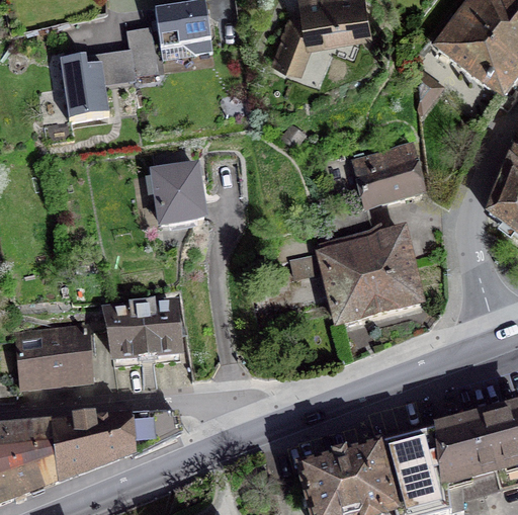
[(310,40),(368,31),(362,0),(303,0),(306,19),(289,22),(275,61),(298,69),(310,40)]
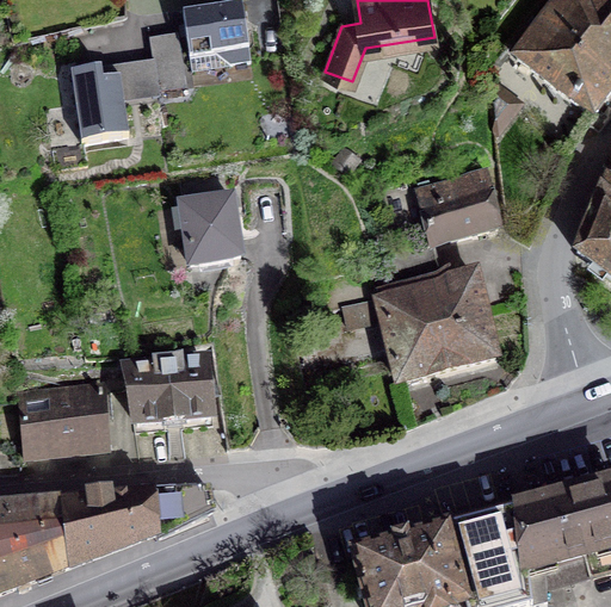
[(557,0),(516,56),(592,116),(610,91),(610,0),(557,0)]
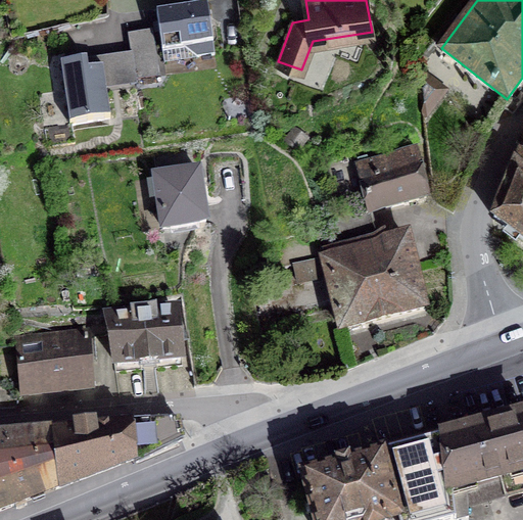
[(215,52),(207,3),(156,10),(162,48),(184,45),(196,54),(215,52)]
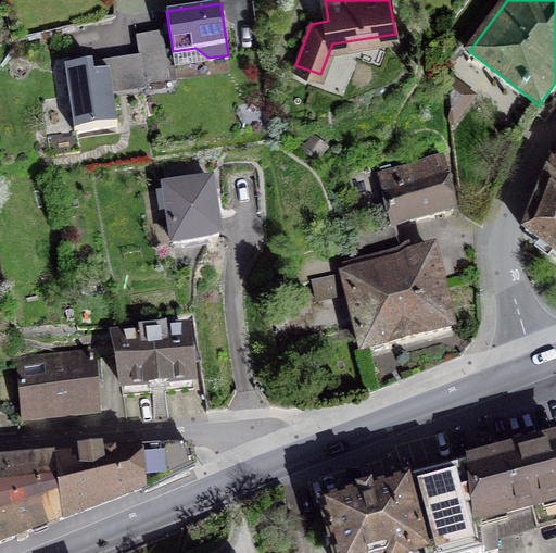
[(76,129),(117,123),(109,68),(93,71),(91,60),(64,64),(74,128),(55,132),(58,152),(79,150),(76,129)]
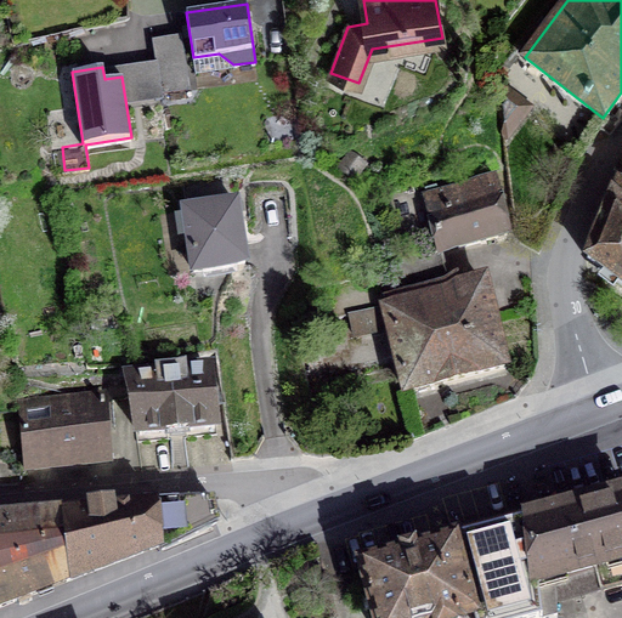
[(504,86),(497,97),(502,130),(507,134),(530,105),(504,86)]
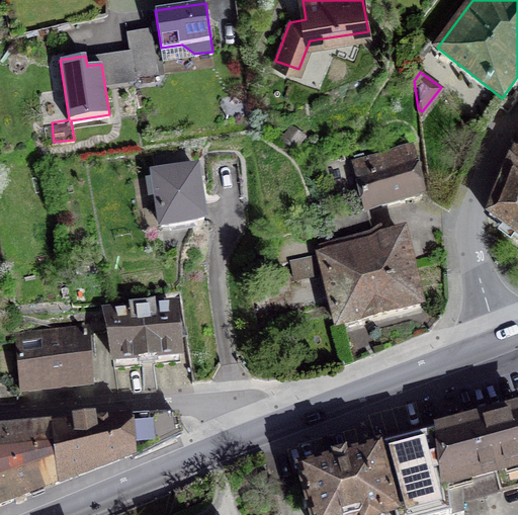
[(364,208),(423,192),(412,145),(352,161),(364,208)]
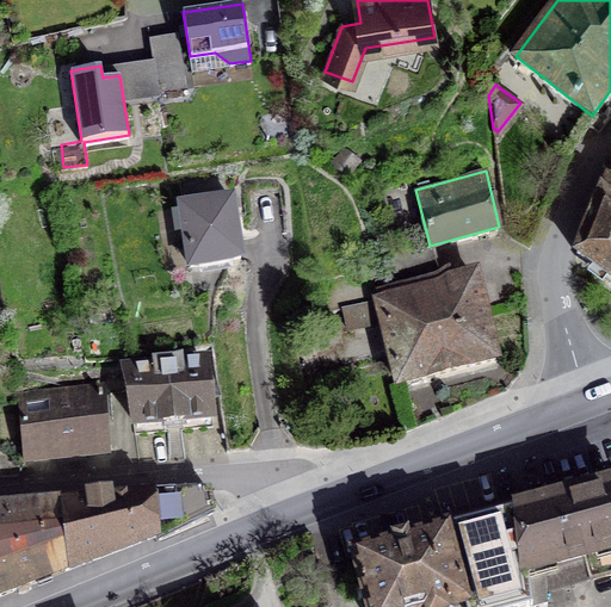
[(610,277),(610,174),(608,172),(576,251),(610,277)]
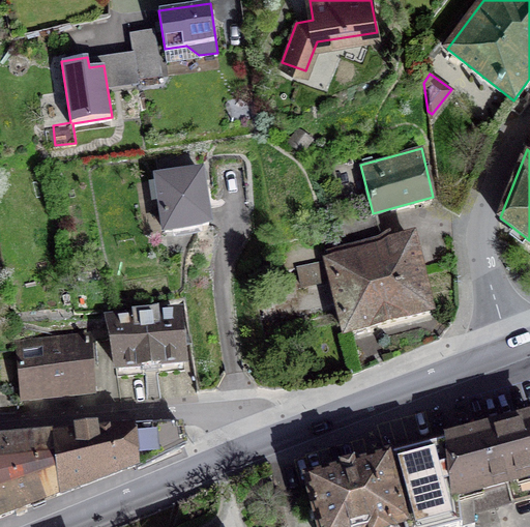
[(165,229),(208,223),(201,170),(157,176),(165,229)]
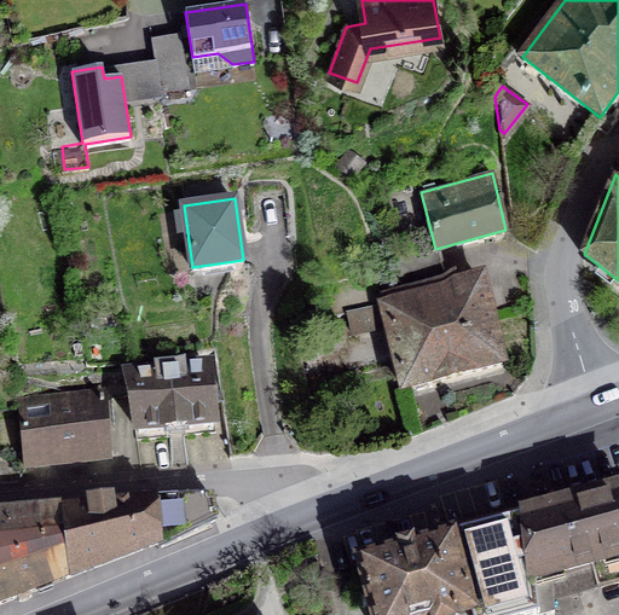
[(409,296),(406,286),(381,293),(383,301),(348,309),(353,332),(388,324),(404,387),(502,363),(481,278),(409,296)]
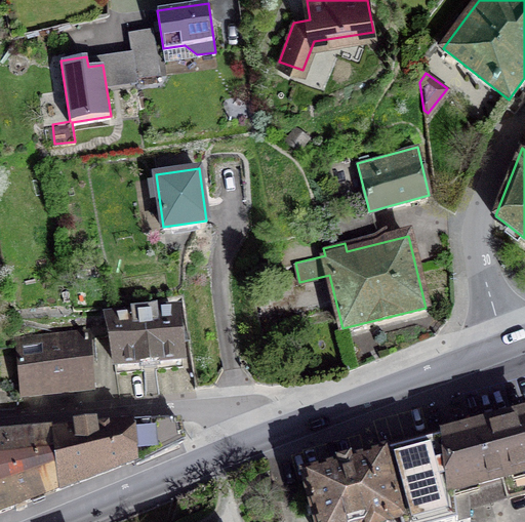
[(133,313),(109,315),(117,364),(180,358),(175,309),(156,311),(155,306),(132,308),(133,313)]
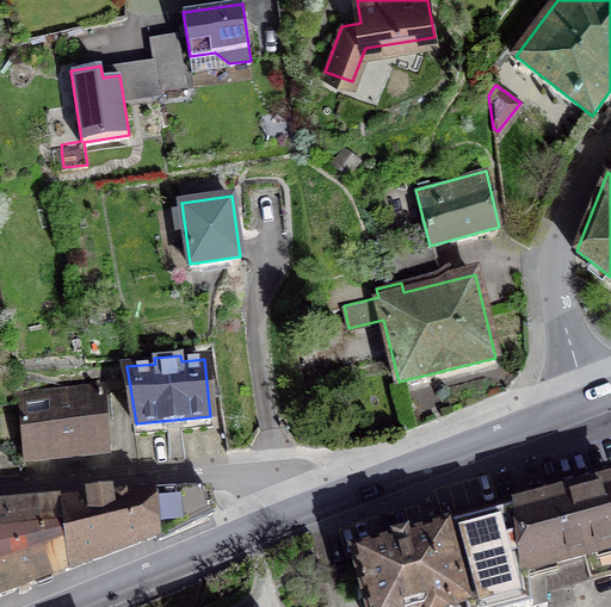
[(19,396),(24,458),(109,450),(104,388),(19,396)]
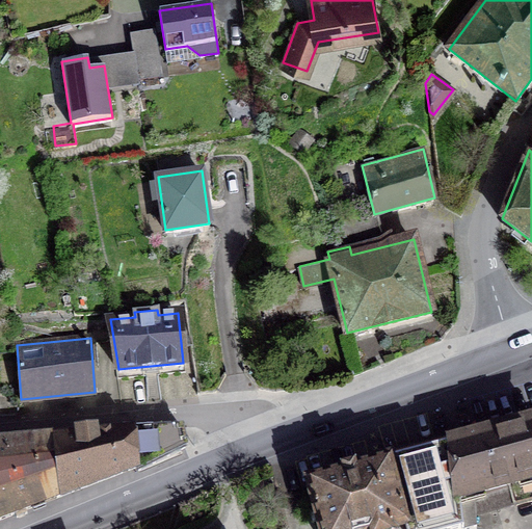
[(459,497),(475,493),(510,482),(515,502),(531,497),(531,420),(450,442),(459,497)]
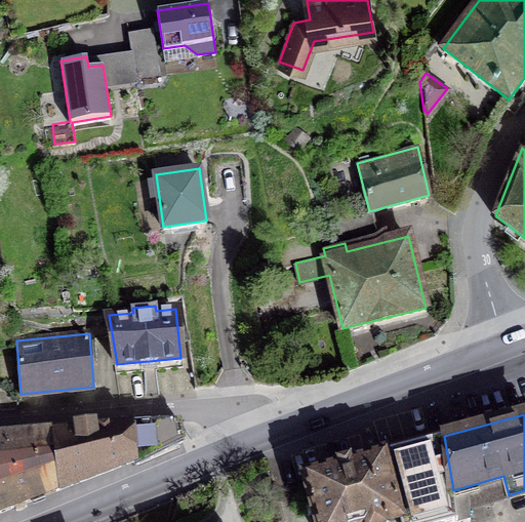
[(183,439),(179,418),(50,430),(57,488),(134,458),(136,462),(183,439)]
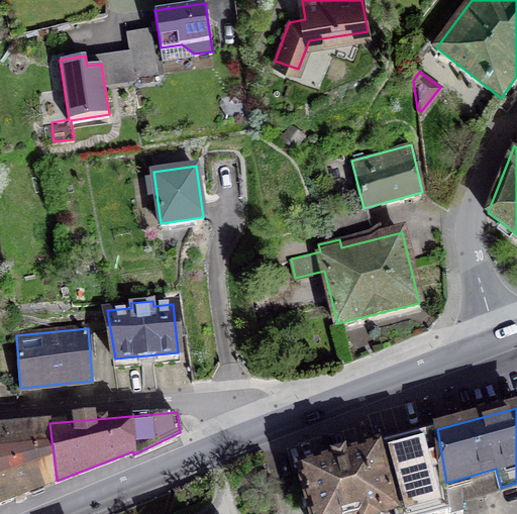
[(0,501),(57,481),(49,423),(0,428),(0,501)]
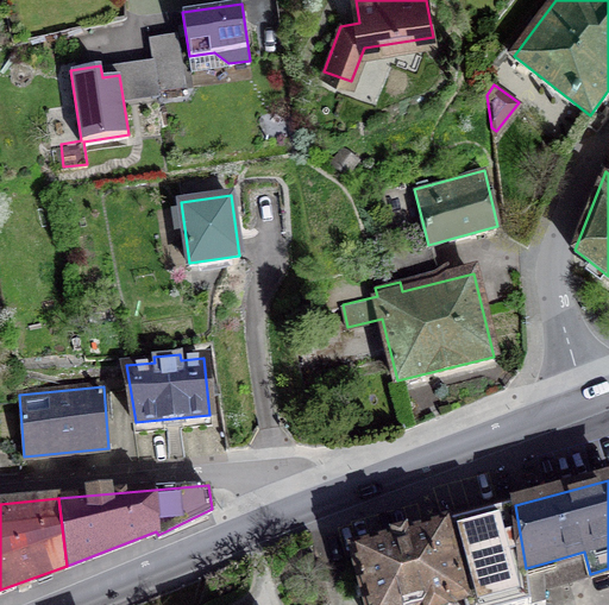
[(526,568),(515,505),(444,524),(465,604),(519,604),(545,598),(544,563),(526,568)]
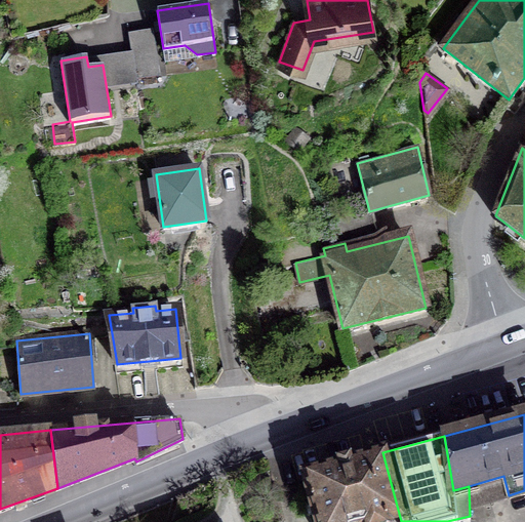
[(305,474),(318,521),(401,521),(382,452),(305,474)]
